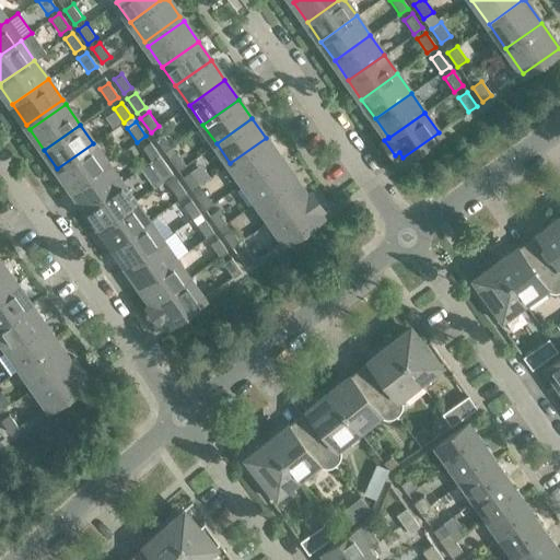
[(163,131),(154,137),(164,151),(173,146),(163,131)]
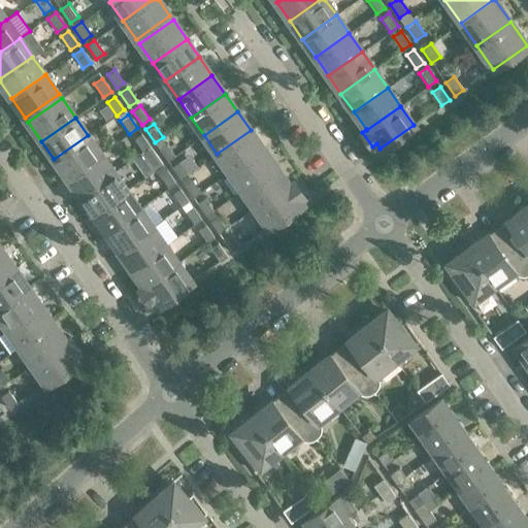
[(263,149),(251,130),(217,154),(229,172),(263,149)]
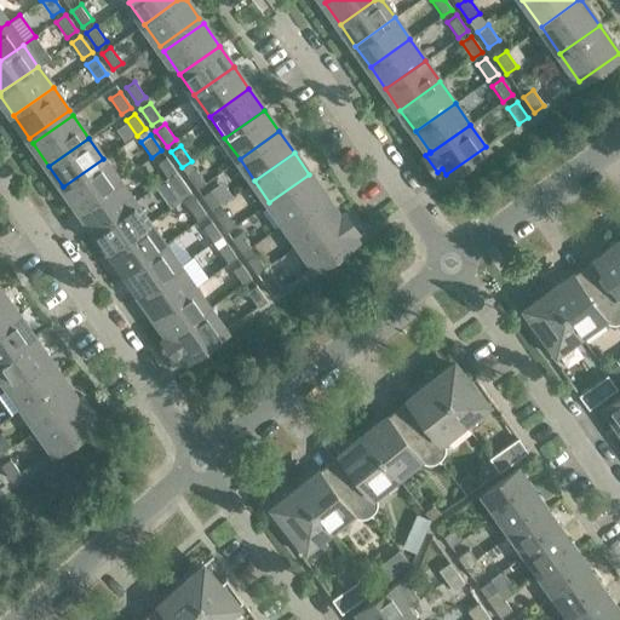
[(176,172),(165,156),(155,162),(166,178),(176,172)]
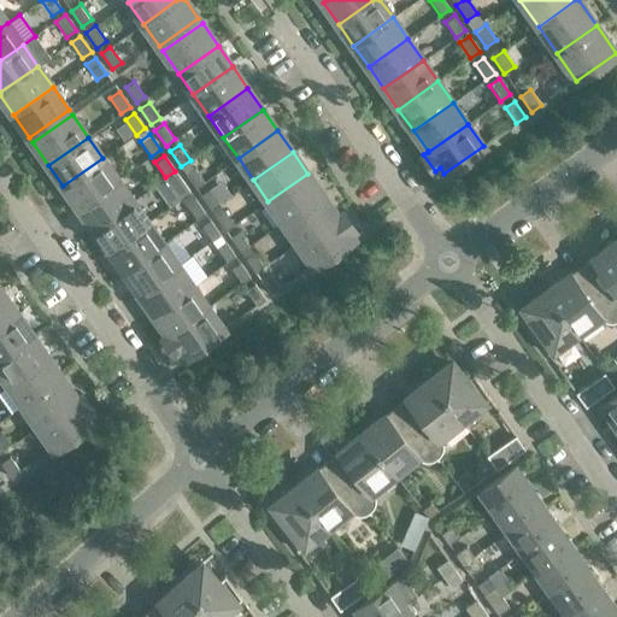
[(118,180),(103,158),(63,186),(78,207),(118,180)]
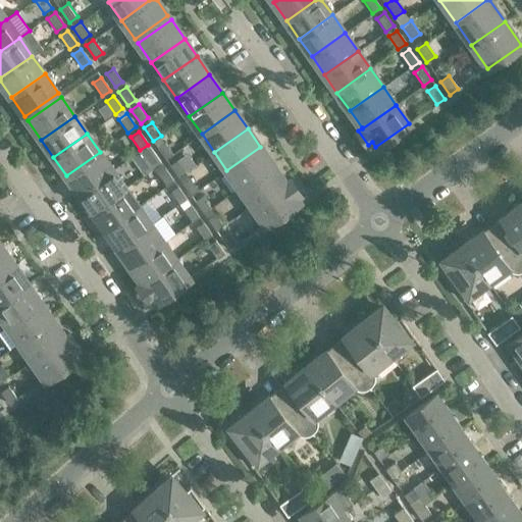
[(164,141),(156,146),(165,159),(173,154),(164,141)]
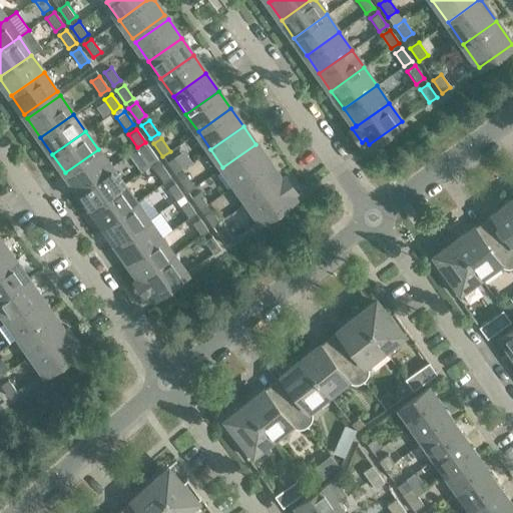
[(150,165),(158,159),(149,146),(145,142),(137,147),(126,155),(138,173),(150,165)]
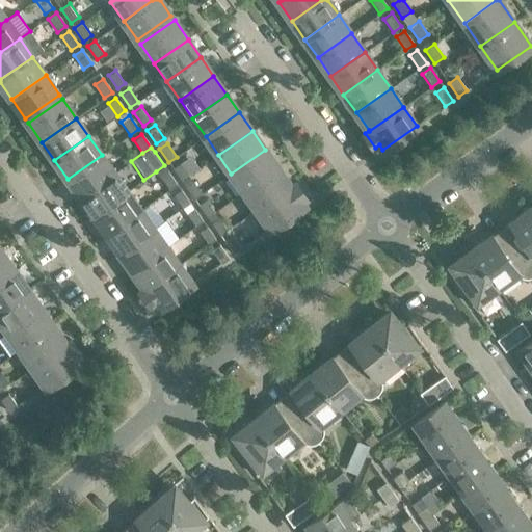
[(278,167),(265,150),(231,174),(244,191),(278,167)]
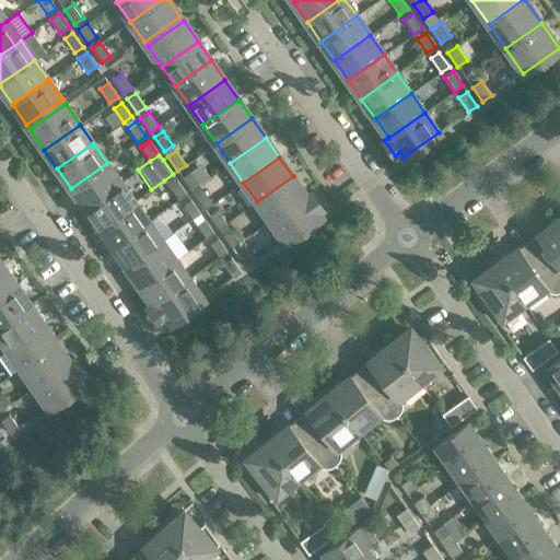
[(120,182),(107,163),(71,188),(84,208),(120,182)]
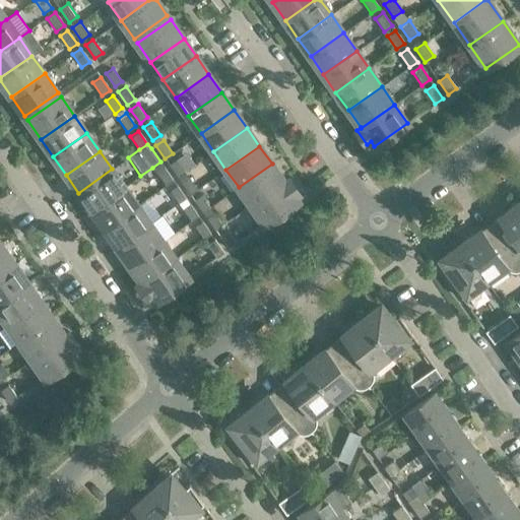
[(176,157),(169,164),(178,177),(186,171),(176,157)]
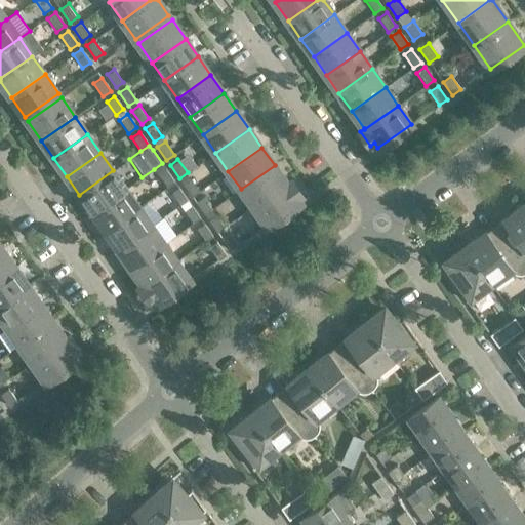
[(287,183),(275,165),(241,189),(253,207),(287,184),(287,183)]
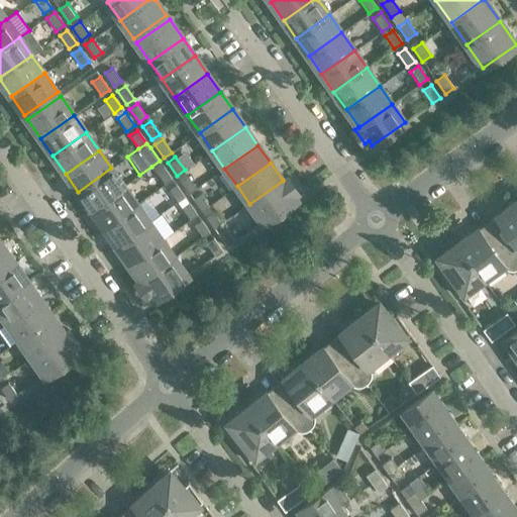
[(172,179),(163,166),(154,172),(164,185),(172,179)]
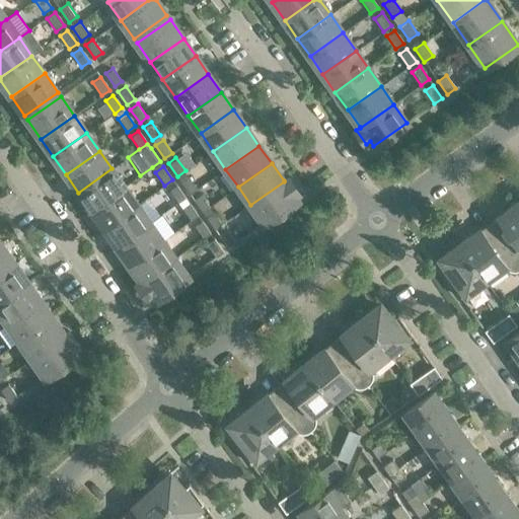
[(125,187),(112,168),(78,193),(91,210),(125,187)]
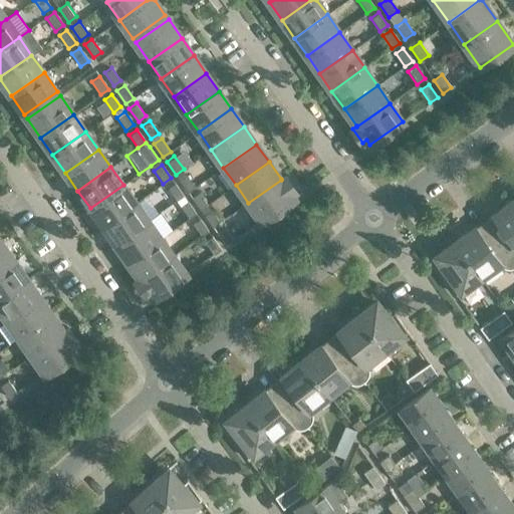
[(187,174),(179,179),(188,192),(196,187),(187,174)]
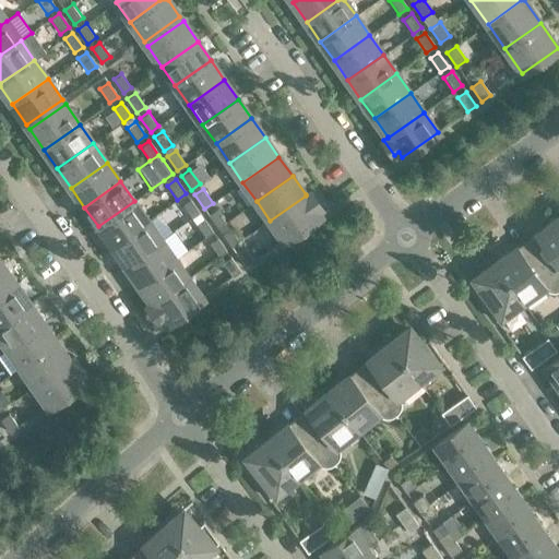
[(320,206),(310,192),(306,194),(306,195),(270,221),(284,240),(320,215),(316,210),(320,206)]
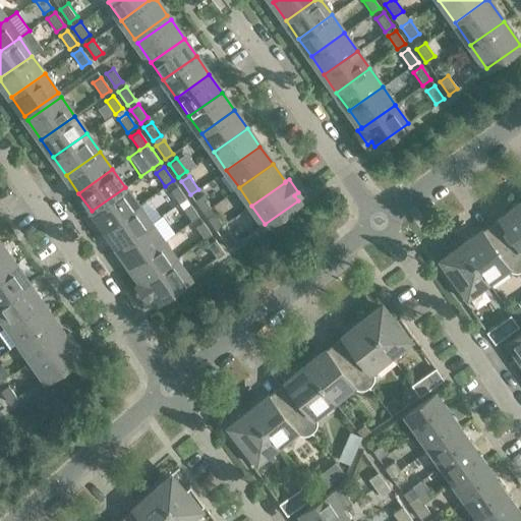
[(186,198),(176,185),(169,190),(178,204),(186,198)]
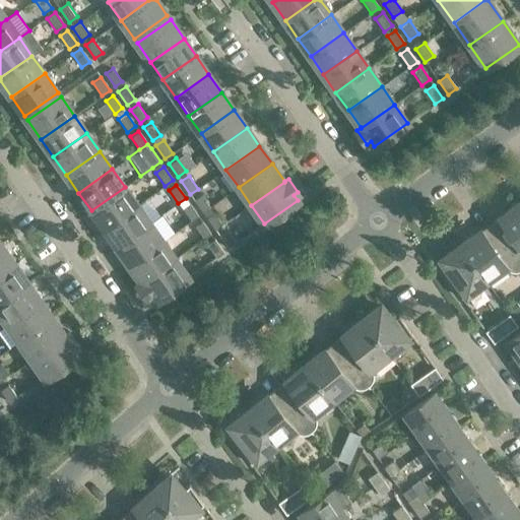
[(137,205),(125,187),(91,210),(104,229),(137,205)]
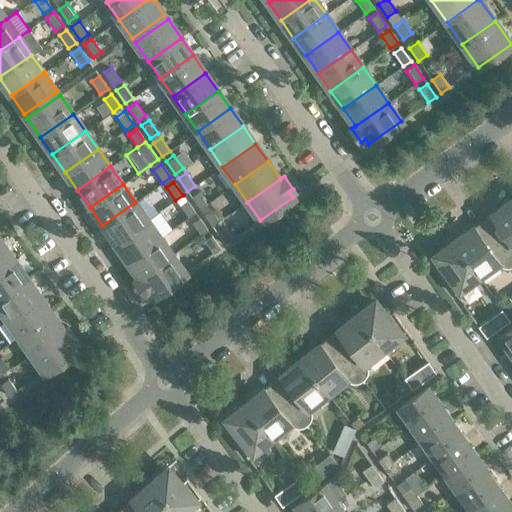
[(198,191),(191,196),(200,209),(207,204),(198,191)]
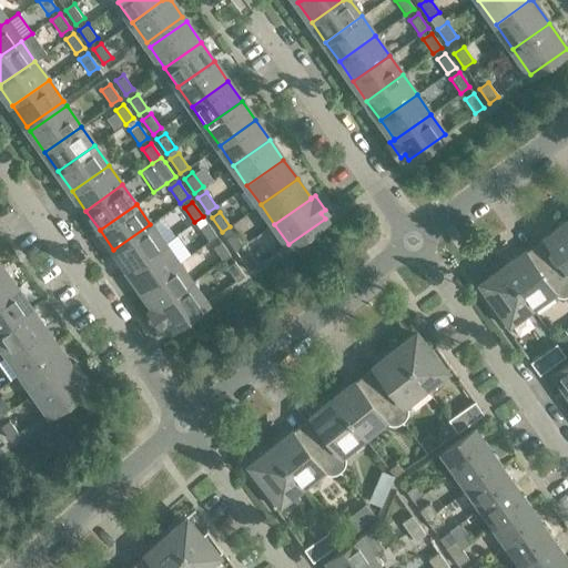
[(216,235),(206,221),(198,227),(208,242),(216,235)]
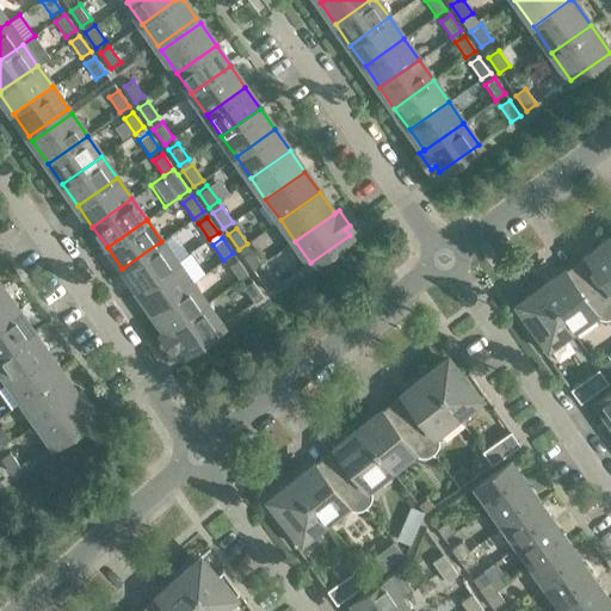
[(610,239),(610,238),(594,248),(596,250),(597,248),(599,252),(579,267),(610,312),(610,239)]
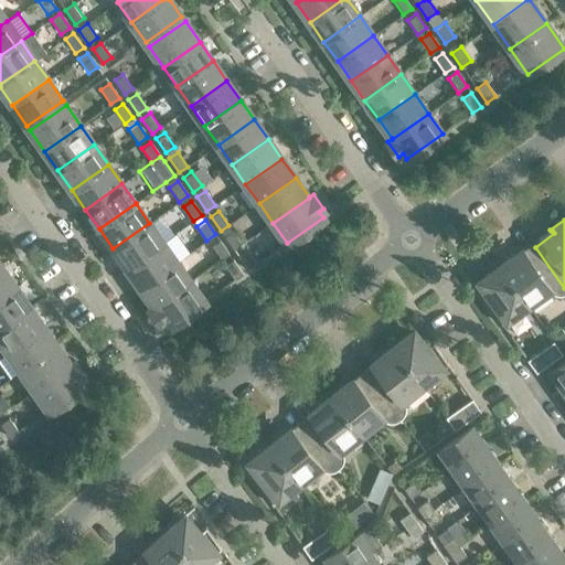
[(162,243),(149,223),(113,248),(127,268),(162,243)]
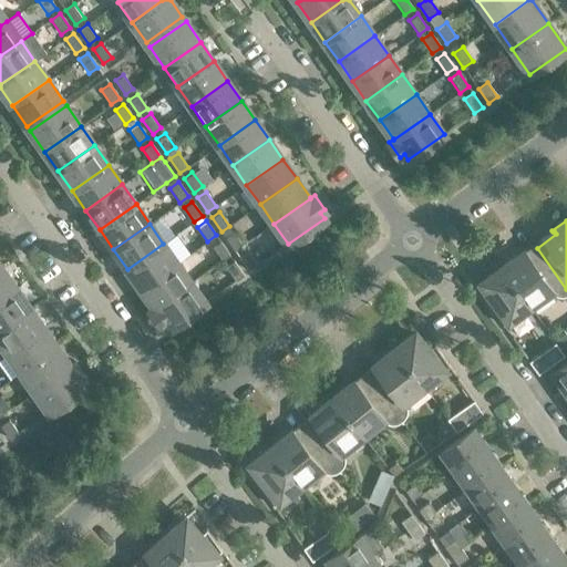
[(234,230),(225,237),(235,251),(244,245),(234,230)]
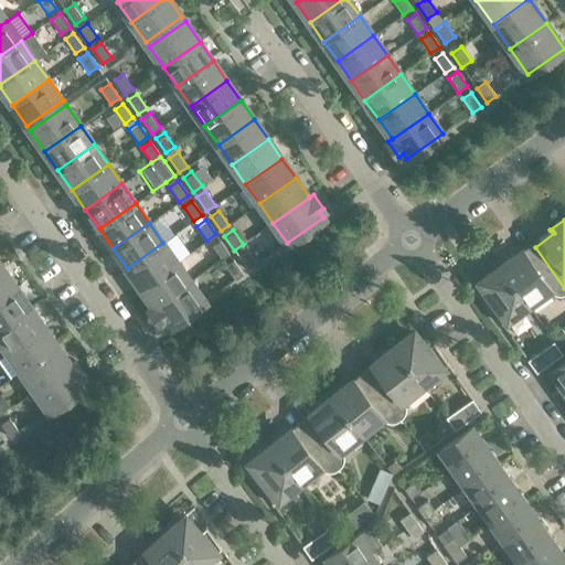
[(228,254),(219,240),(211,246),(221,260),(228,254)]
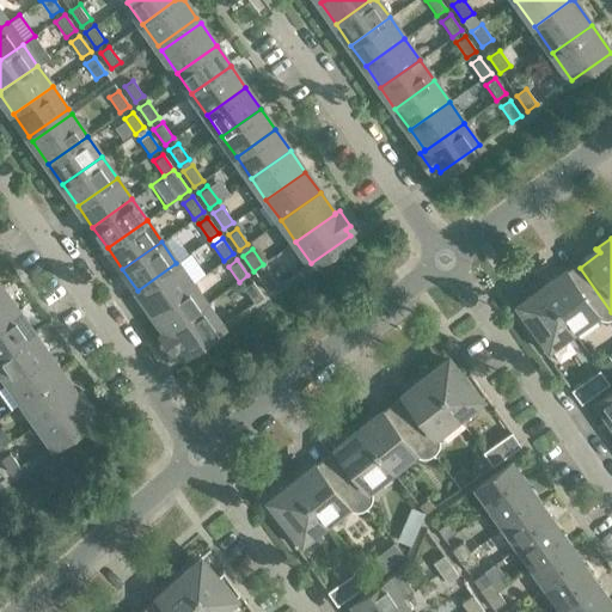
[(191,283),(176,263),(138,291),(152,311),(191,283)]
